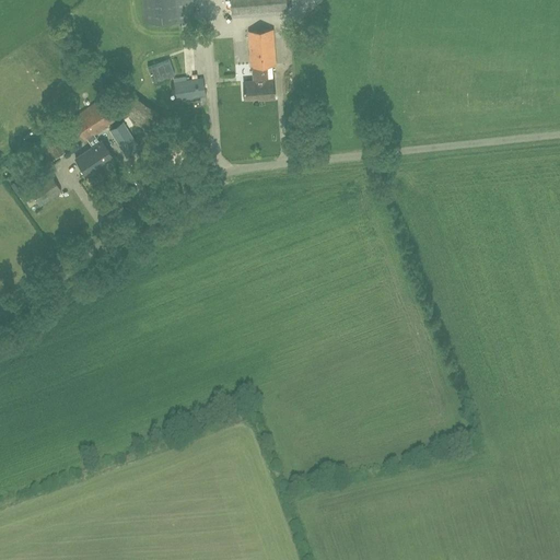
[(142,0),(144,23),(184,21),(182,0),(142,0)]
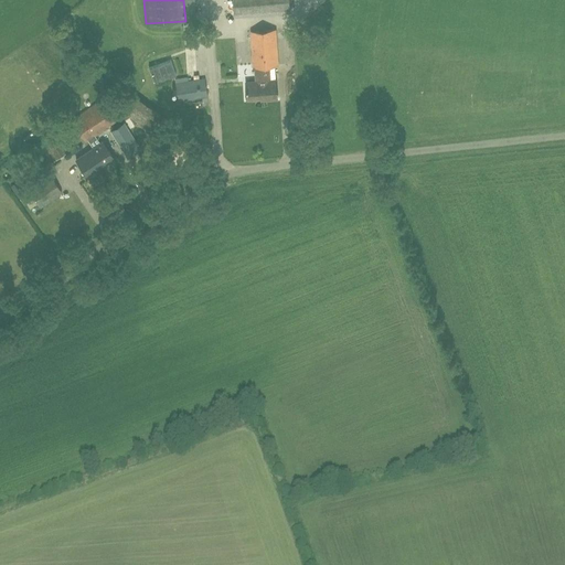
[(233,0),(234,17),(290,12),(289,0),(233,0)]
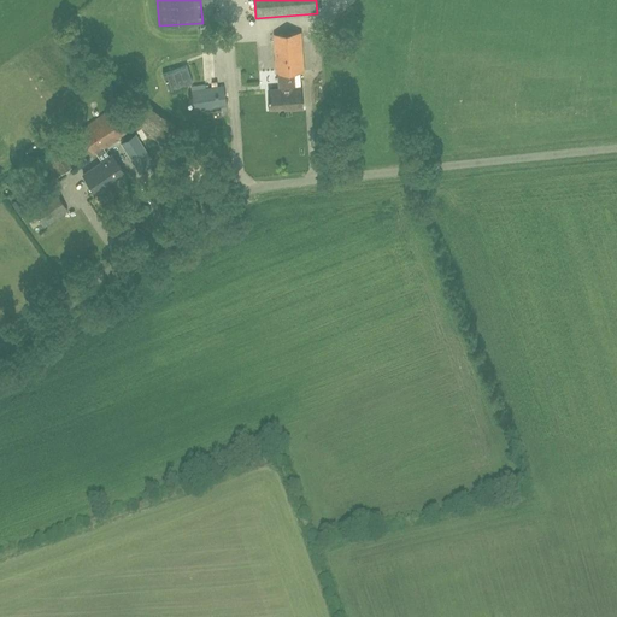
[(278,74),(280,89),(269,89),(271,107),(292,106),(292,109),(303,109),(300,88),(293,88),(293,72),(303,71),(300,34),(272,35),(276,74),(278,74)]
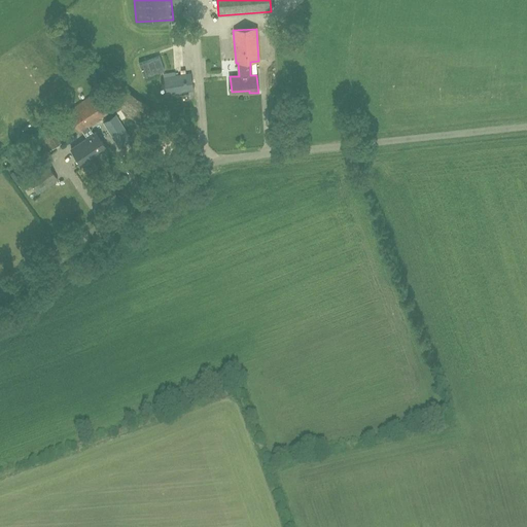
[(139,64),(144,77),(165,71),(160,57),(139,64)]
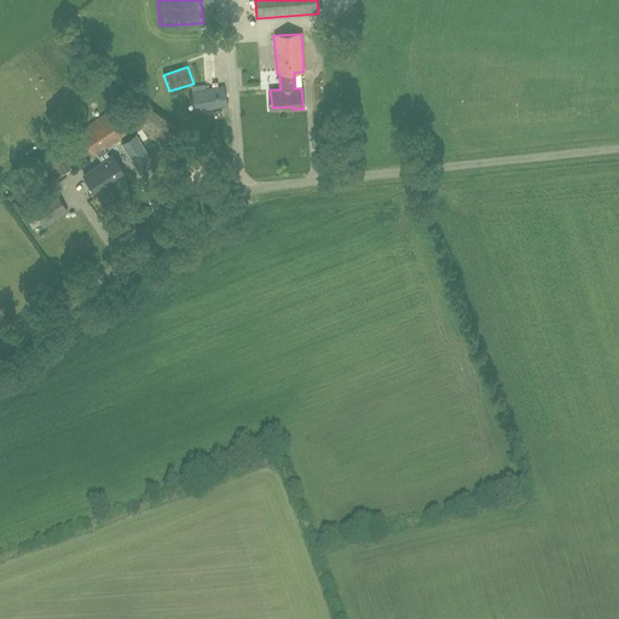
[(94,76),(86,84),(103,104),(111,97),(94,76)]
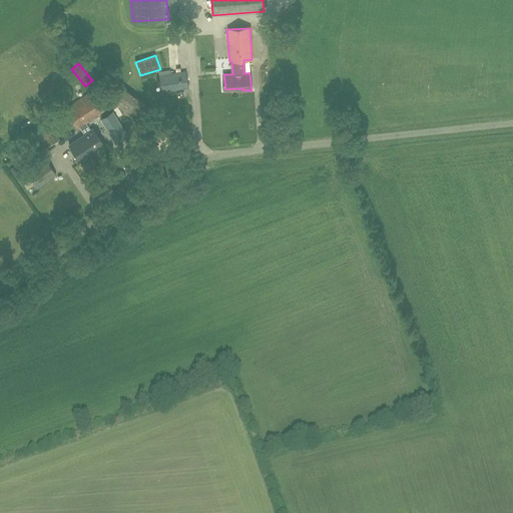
[(162,92),(188,88),(185,72),(159,76),(162,92)]
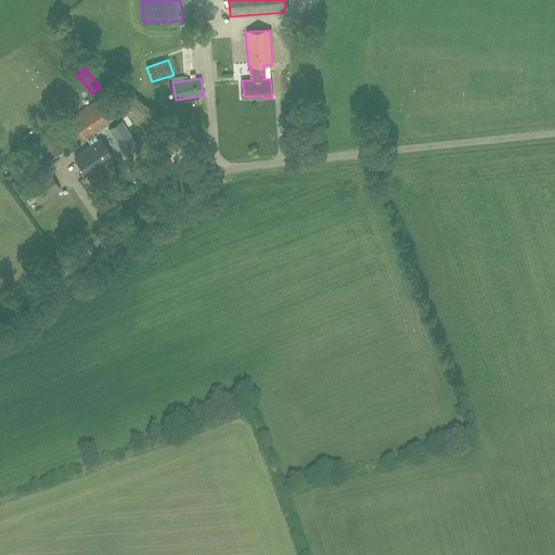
[(145,128),(156,113),(127,90),(115,105),(145,128)]
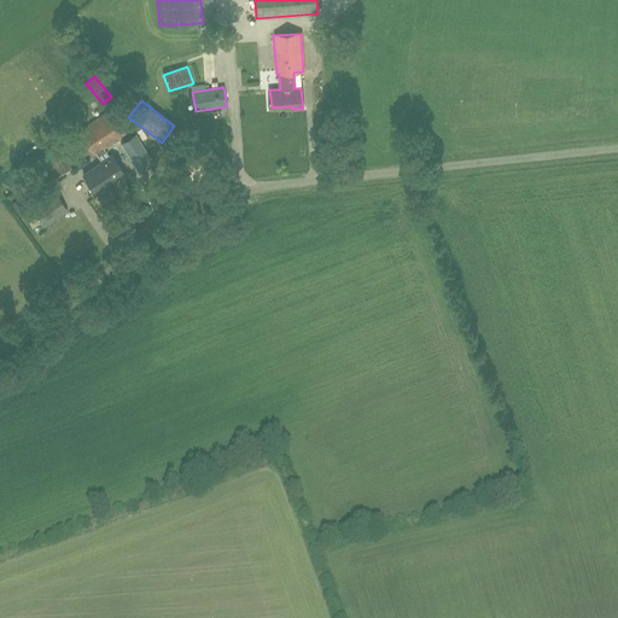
[(94,193),(108,184),(123,174),(112,155),(109,157),(104,149),(116,140),(116,139),(126,133),(110,110),(77,132),(93,156),(95,153),(100,162),(82,174),(94,193)]
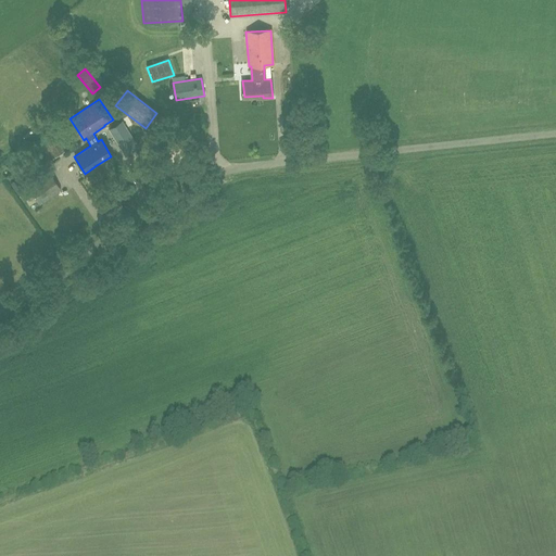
[(126,155),(138,148),(122,122),(110,129),(126,155)]
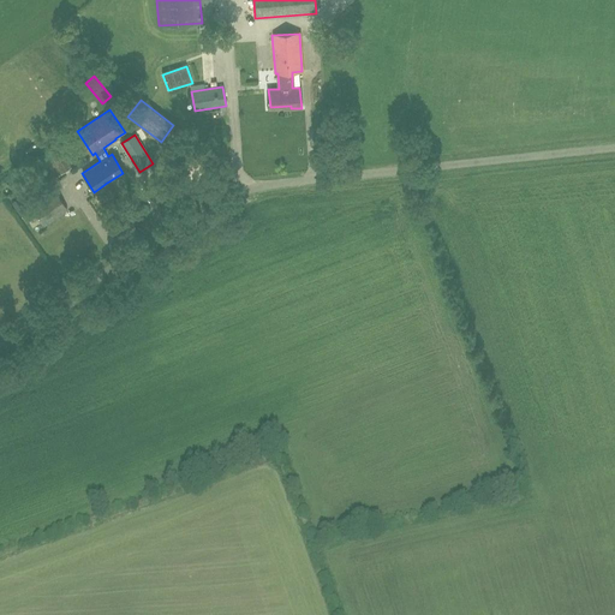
[(58,175),(71,168),(63,156),(51,163),(58,175)]
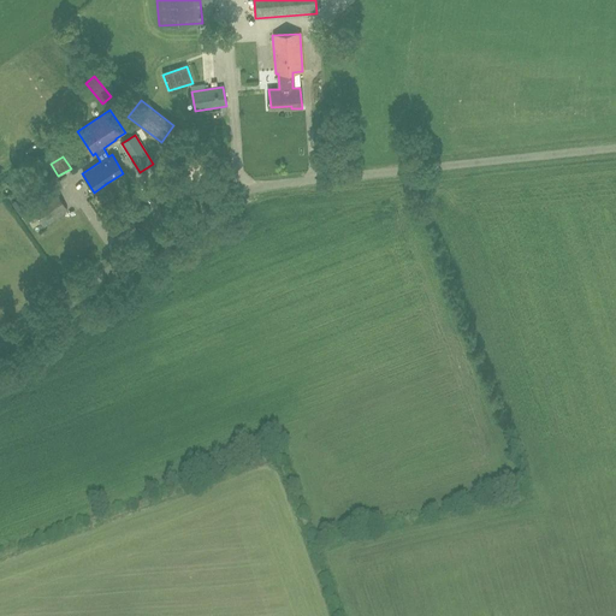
[(11,184),(13,189),(24,184),(22,178),(11,184)]
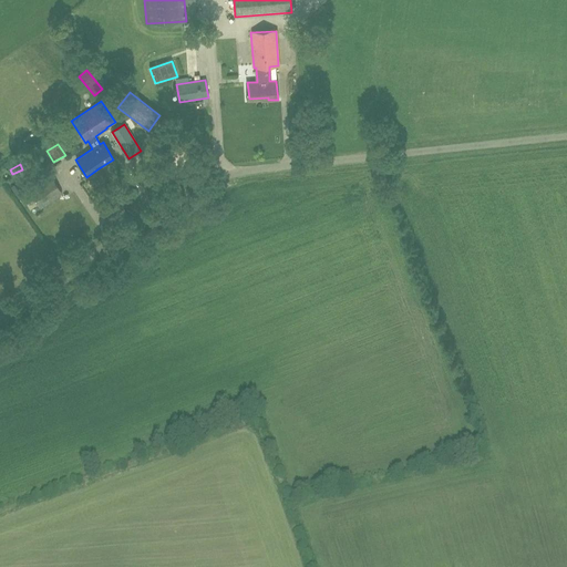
[(42,174),(24,186),(39,208),(61,193),(50,176),(47,179),(42,174)]
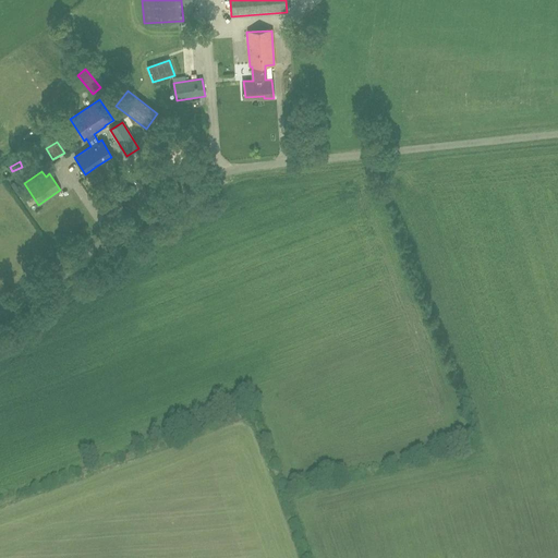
[(67,195),(73,191),(70,186),(63,191),(67,195)]
